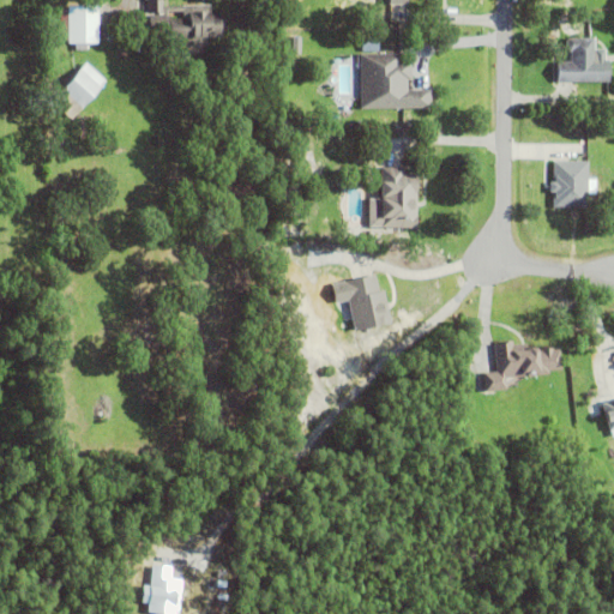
[(210,2),(210,10),(221,10),(221,18),(227,18),(227,29),(221,29),(221,32),(208,32),(209,50),(174,52),(174,35),(164,35),(164,31),(150,31),(150,12),(162,12),(162,8),(148,10),(146,0),(163,0),(164,4),(210,2)]
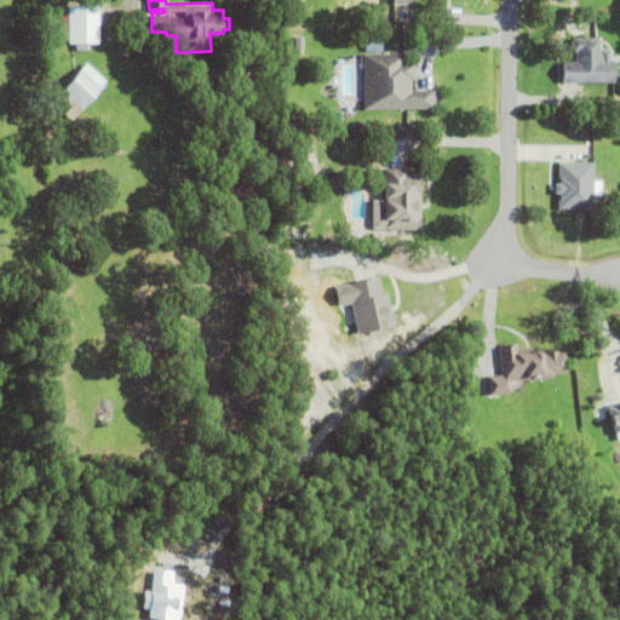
[(87,41),(87,50),(76,49),(76,41),(68,41),(68,39),(61,39),(61,7),(68,7),(68,3),(99,4),(98,41),(87,41)]
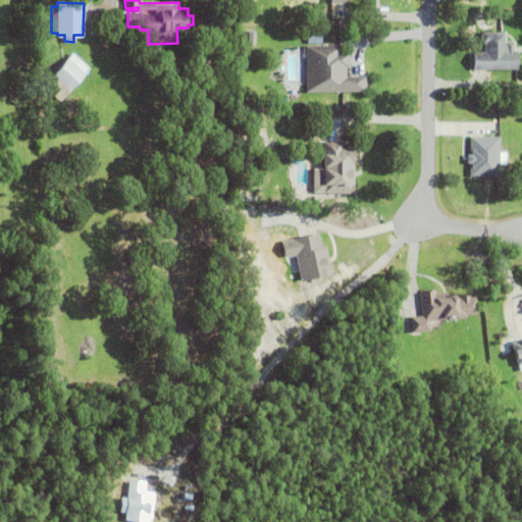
[(517,48),(518,67),(474,68),(473,50),(485,50),(485,42),(483,42),(480,39),(480,34),(483,31),(505,30),(506,48),(517,48)]
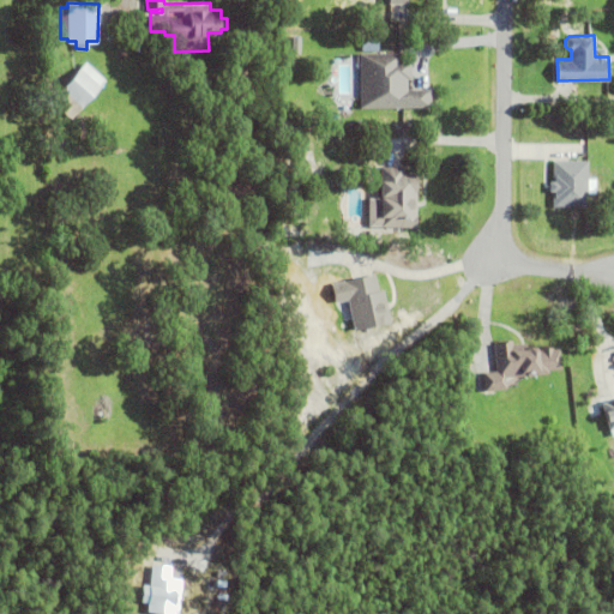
[(362,108),(432,108),(432,90),(411,90),(410,64),(403,64),(403,54),(361,54),(362,108)]
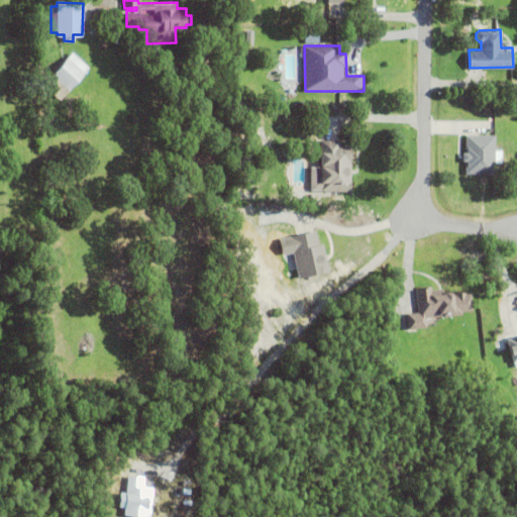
[(41,84),(72,50),(89,66),(60,100),(41,84)]
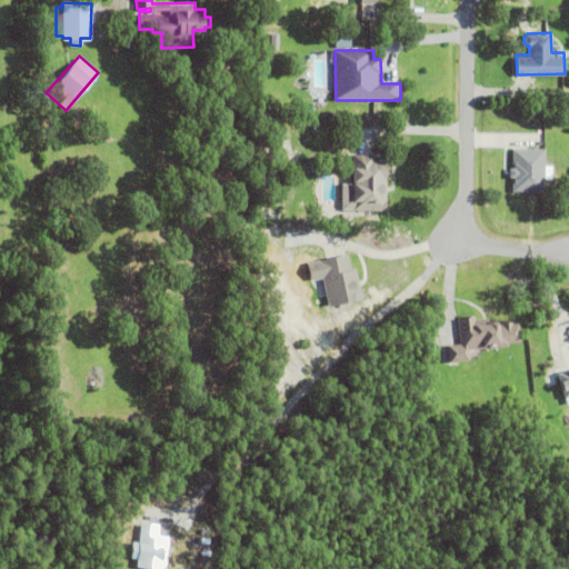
[(513,190),(513,180),(515,180),(515,176),(510,176),(510,167),(515,167),(515,162),(513,162),(513,148),(545,148),(545,190),(513,190)]
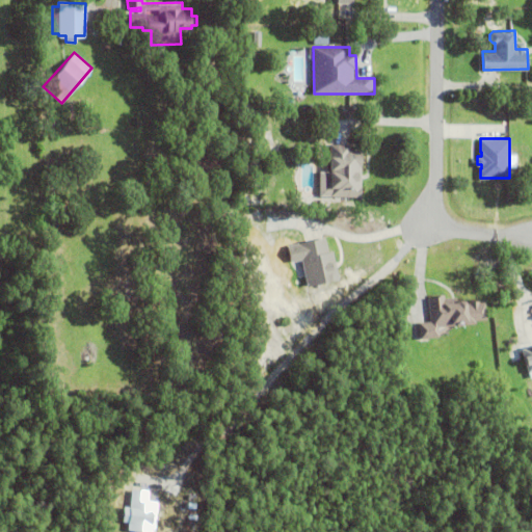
[(329,196),(329,143),(350,143),(350,148),(362,148),(361,196),(329,196)]
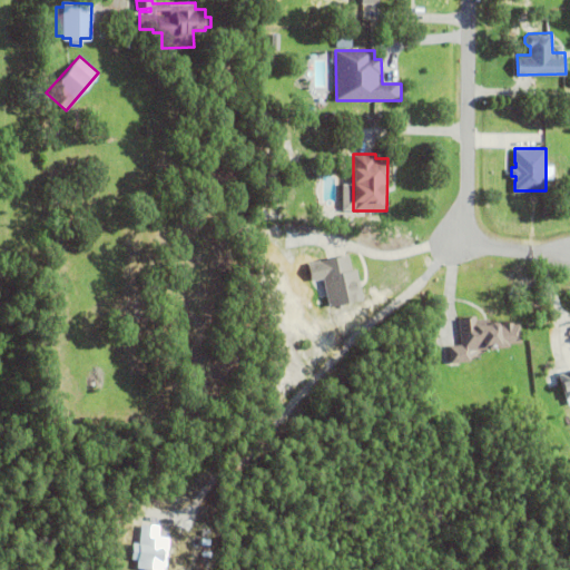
[(356,267),(363,297),(328,304),(323,277),(311,279),(307,262),(349,253),(352,268),(356,267)]
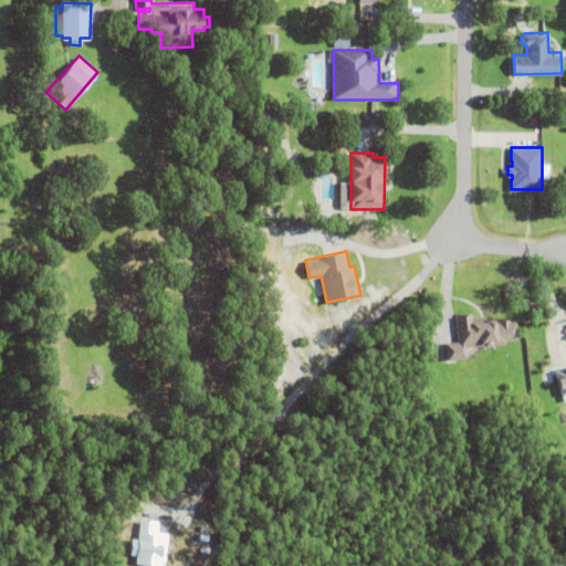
[(448,360),(469,359),(468,347),(519,345),(517,321),(473,323),(473,315),(457,316),(458,343),(447,344),(448,360)]
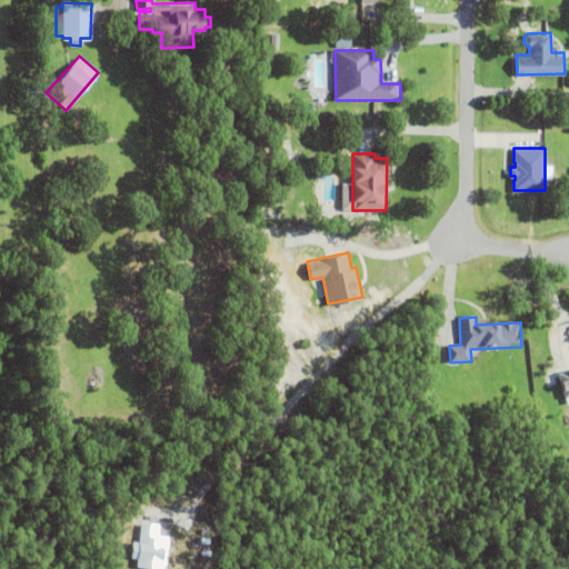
[(568,393),(565,396),(558,372),(567,370),(567,368),(568,367),(568,393)]
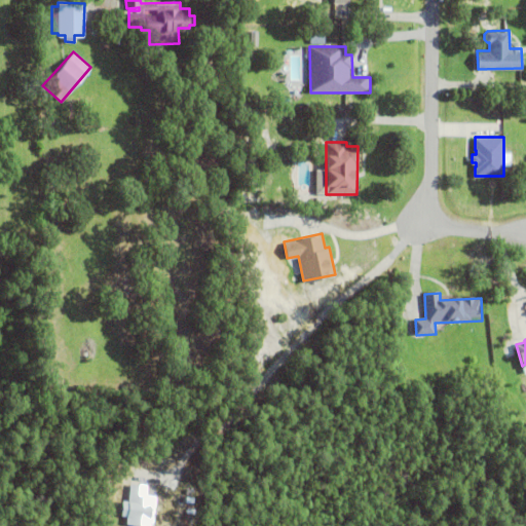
[(154,525),(155,497),(147,497),(148,486),(130,485),(129,502),(123,501),(122,518),(128,518),(127,525),(154,525)]
